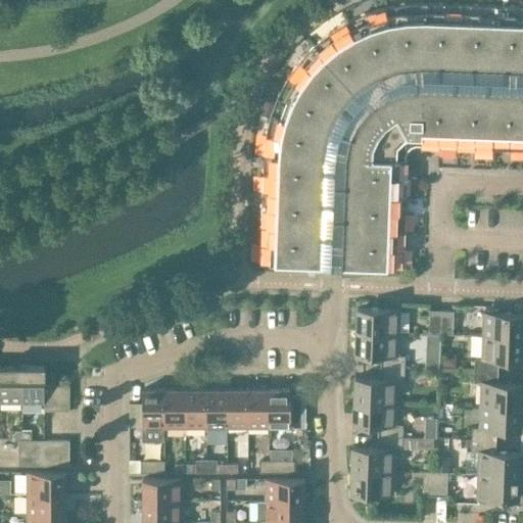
[(522,149),(522,5),(427,2),(407,3),(386,6),(366,13),(347,20),(329,33),(314,45),(300,59),(288,77),(279,94),(271,114),(267,133),(264,154),(259,263),(338,265),(372,266),(403,268),(408,158),(397,158),(397,145),(409,135),(421,136),(421,146),(522,149)]
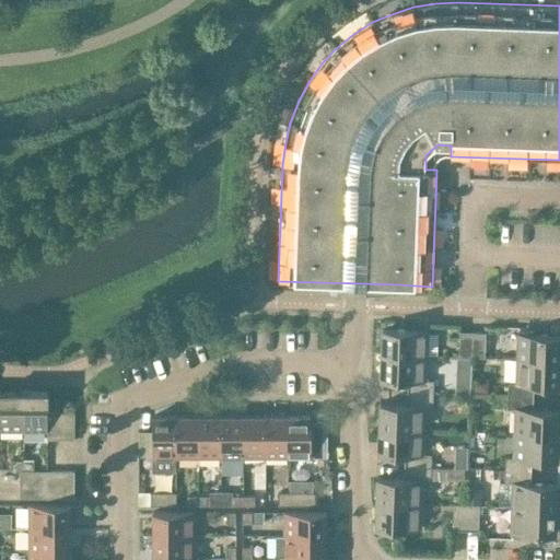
[(397,288),(398,284),(362,283),(366,295),(383,294),(385,294),(387,293),(391,292),(393,291),(394,290),(395,289),(397,288)]
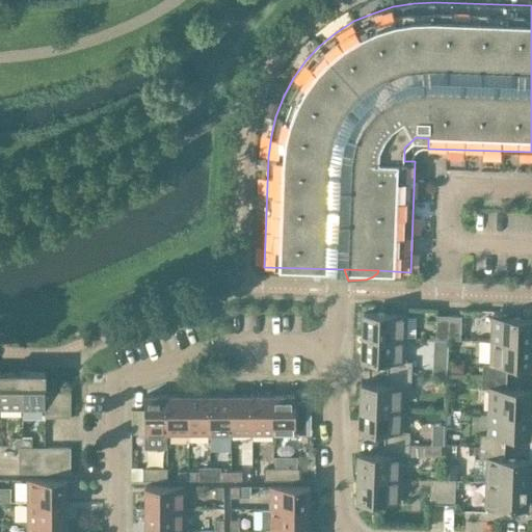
[(405,338),(406,314),(364,313),(364,336),(405,338)]
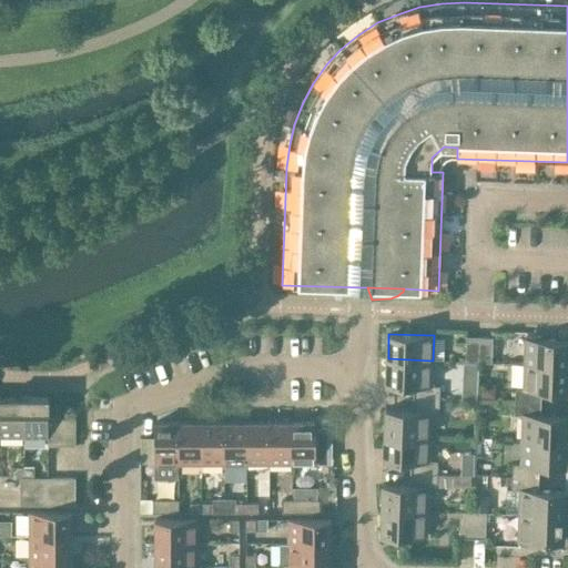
[(479,362),(479,336),(466,335),(466,336),(467,336),(466,362),(479,362)]
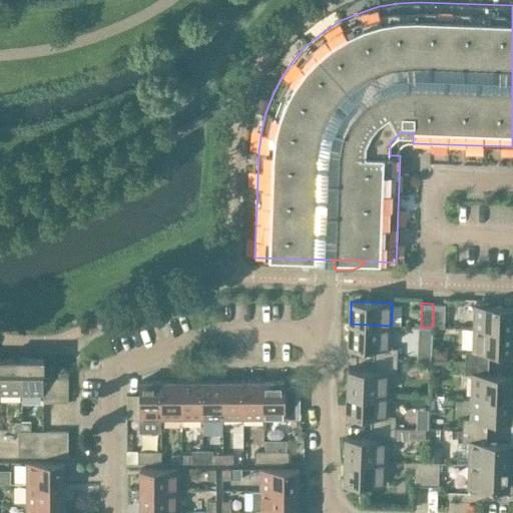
[(444,328),(445,305),(446,305),(446,304),(433,304),(433,327),(444,328)]
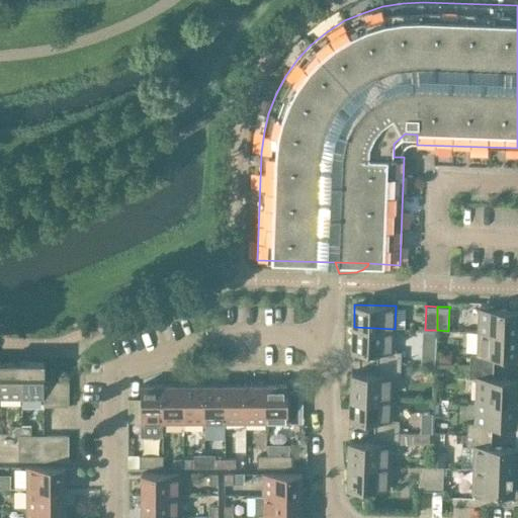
[(517,310),(480,310),(479,332),(517,333),(517,310)]
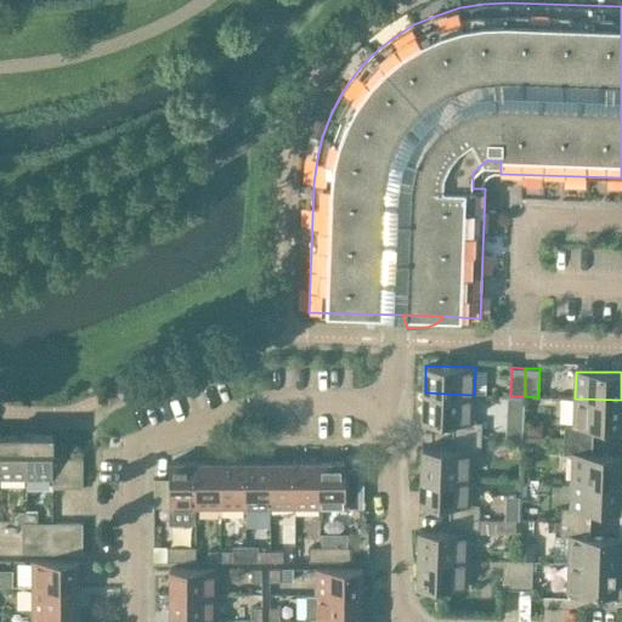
[(473,422),(474,395),(425,393),(424,420),(453,422),(452,435),(482,436),(482,422),(473,422)]
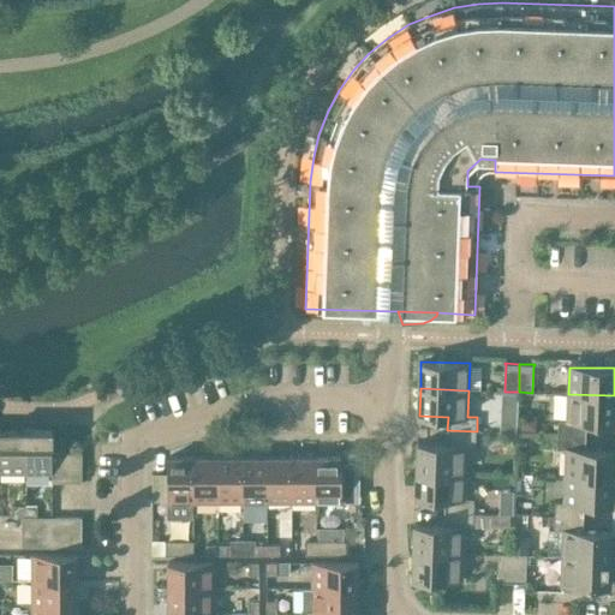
[(614,422),(614,395),(568,394),(568,421),(559,421),(557,434),(586,435),(587,422),(614,422)]
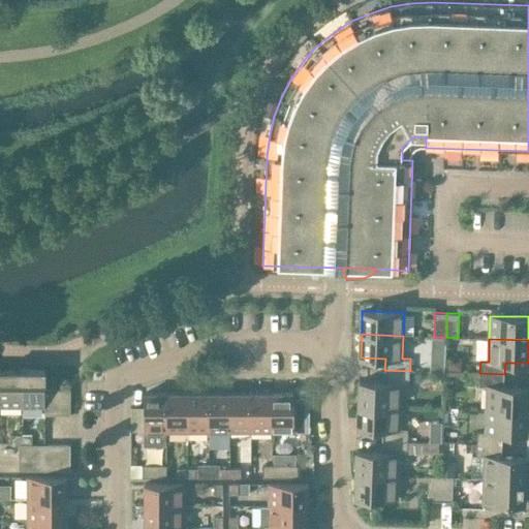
[(0,406),(22,407),(22,370),(0,370),(0,406)]
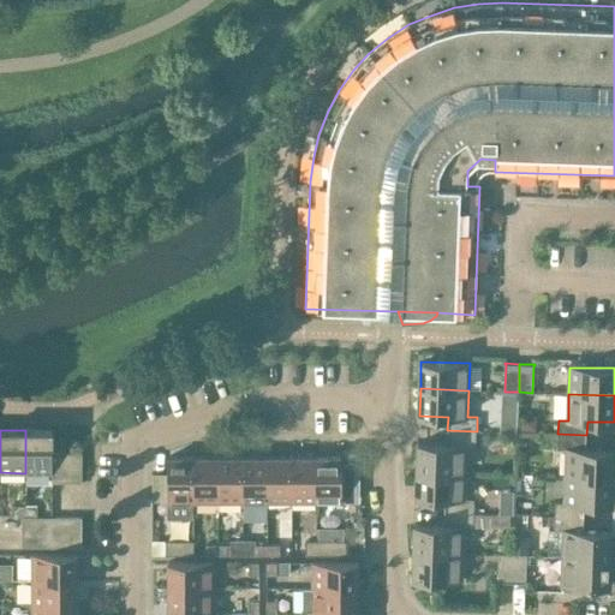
[(67,483),(67,452),(53,452),(53,430),(25,430),(25,473),(52,473),(52,482),(67,483)]
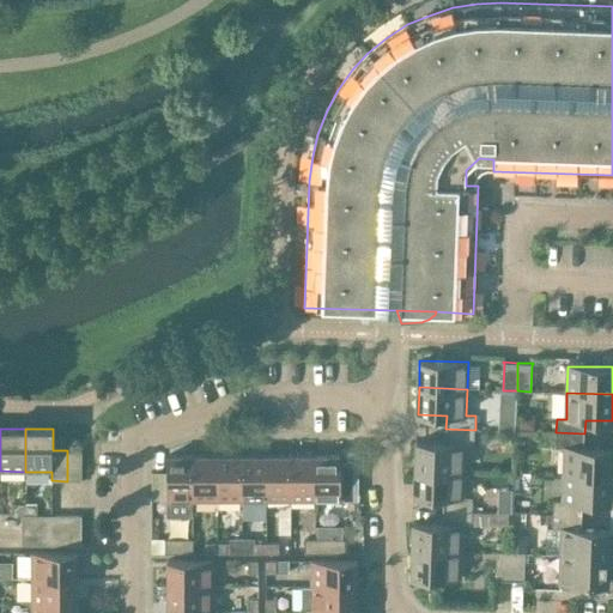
[(474,444),(475,430),(445,429),(445,443),(417,442),(416,468),(465,471),(465,444),(474,444)]
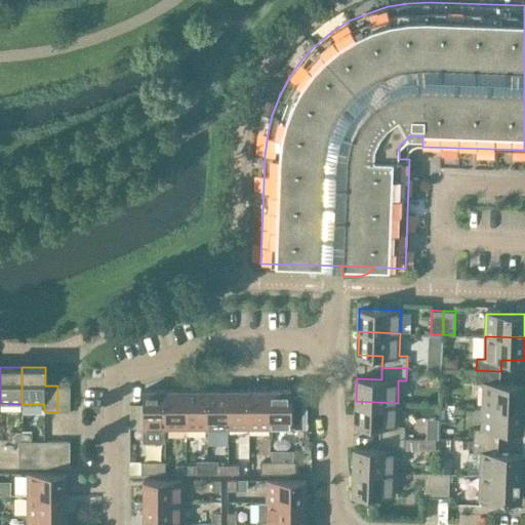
[(524,407),(524,385),(500,384),(500,371),(476,370),(476,382),(484,384),(483,406),(524,407)]
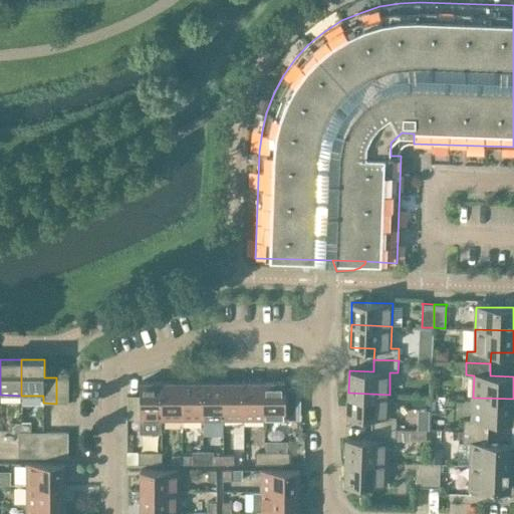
[(68,377),(56,377),(56,404),(68,404),(68,377)]
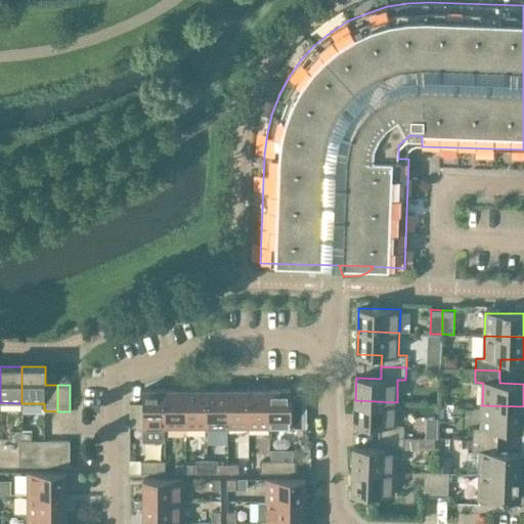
[(165,428),(165,389),(143,389),(143,428),(145,428),(145,440),(163,440),(163,428),(165,428)]
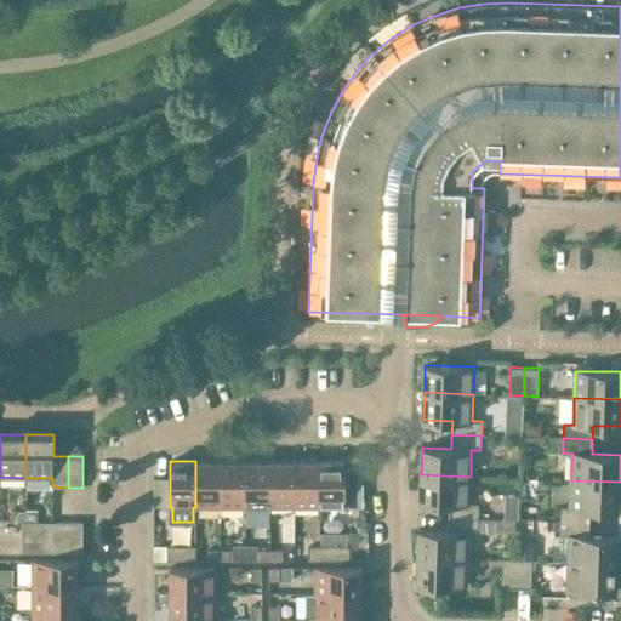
[(221,507),(221,461),(195,461),(195,507),(221,507)]
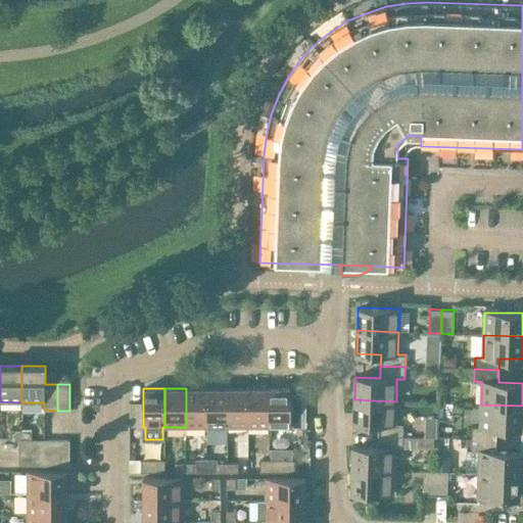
[(206,427),(206,388),(186,388),(186,427),(206,427)]
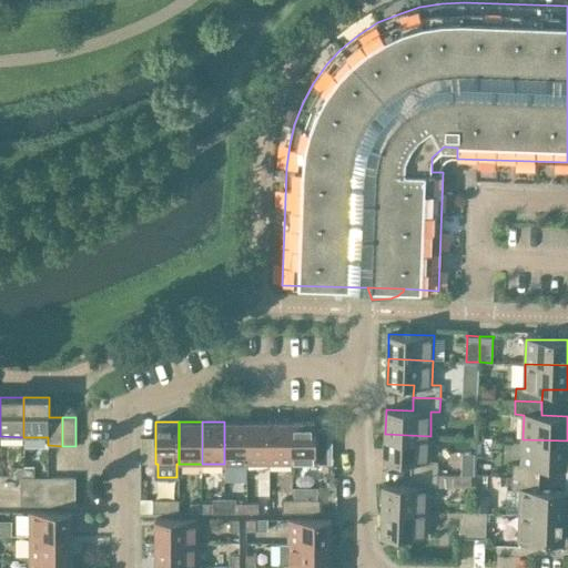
[(246,464),(246,422),(224,422),(224,464),(246,464)]
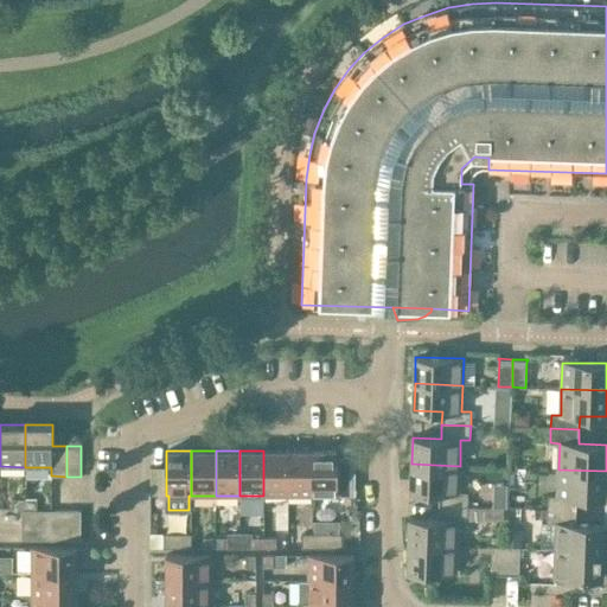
[(288,496),(288,451),(263,451),(263,496),(288,496)]
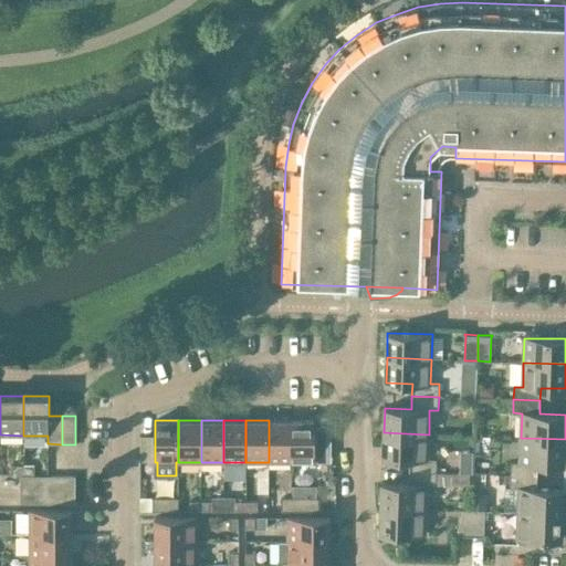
[(291,462),(291,420),(269,420),(269,462),(291,462)]
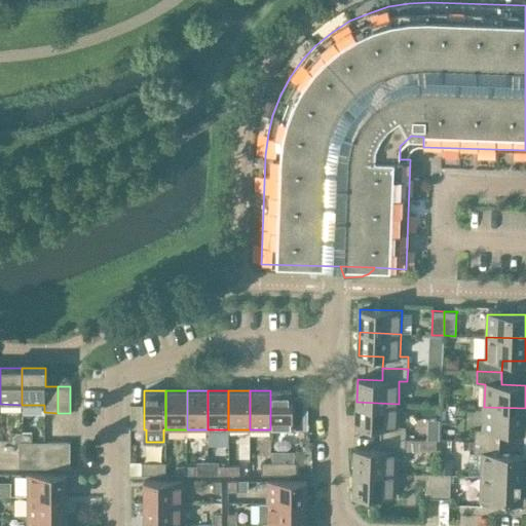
[(293,390),(270,390),(270,429),(293,429),(293,390)]
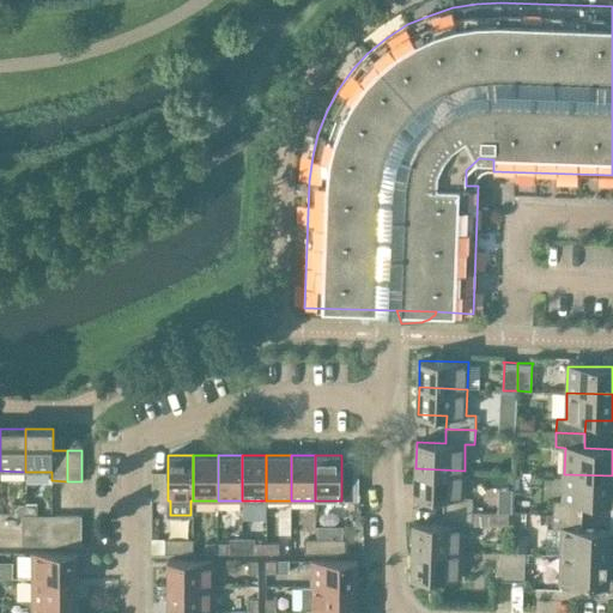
[(463,497),(465,471),(416,468),(414,496),(443,497),(443,510),(472,511),(473,497),(463,497)]
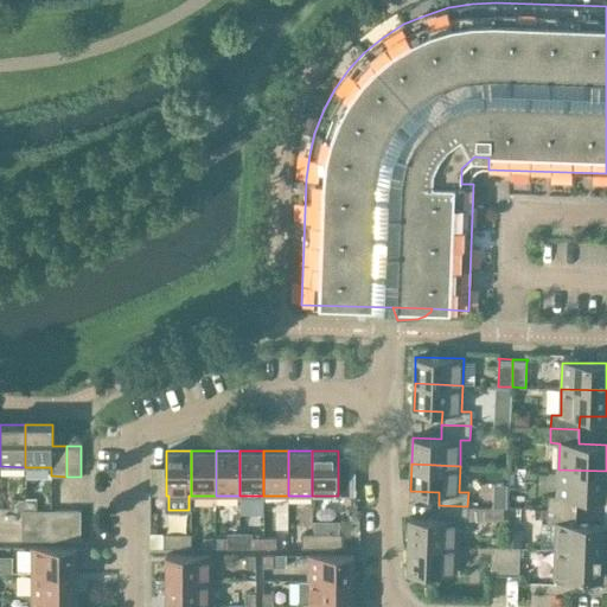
[(605,498),(606,471),(558,470),(557,496),(548,496),(548,509),(576,510),(576,497),(605,498)]
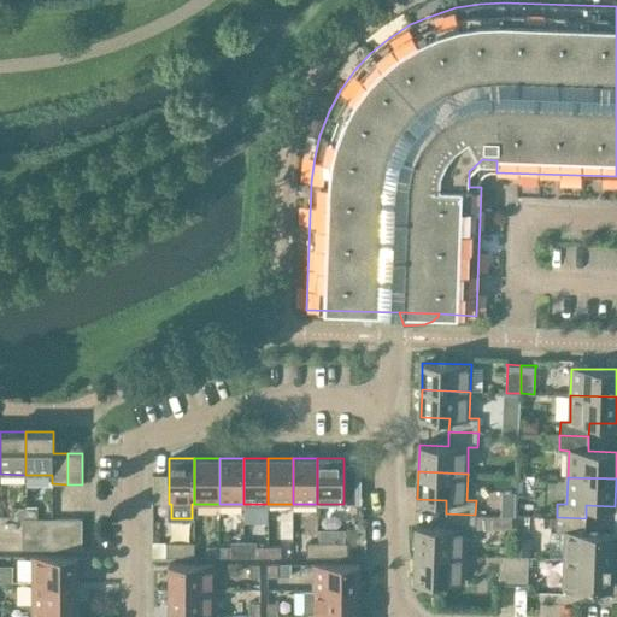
[(25,517),(25,507),(12,507),(12,517),(22,517),(25,517)]
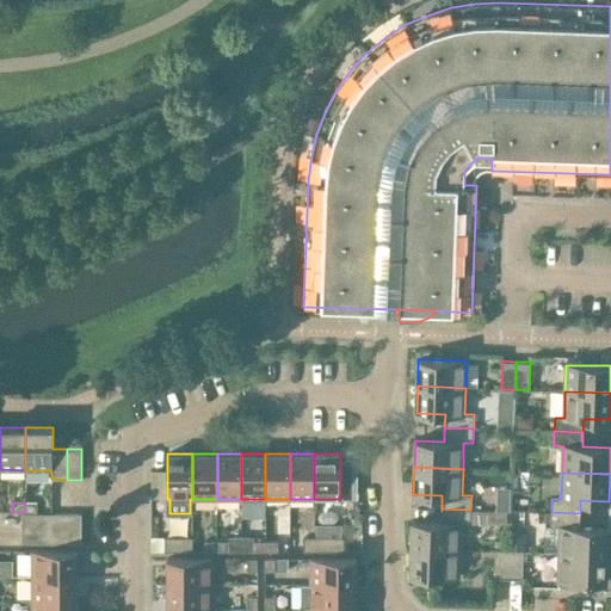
[(37,503),(25,503),(25,512),(37,513),(37,503)]
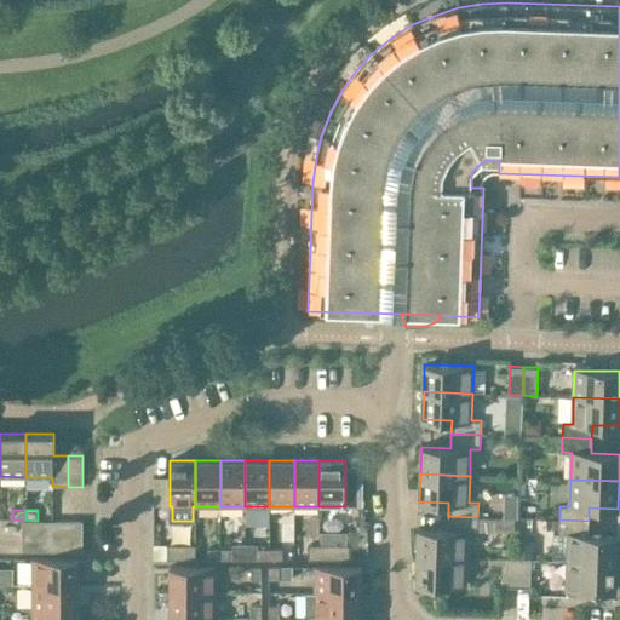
[(477,532),(477,517),(448,516),(448,529),(419,529),(418,556),(466,558),(468,530),(477,532)]
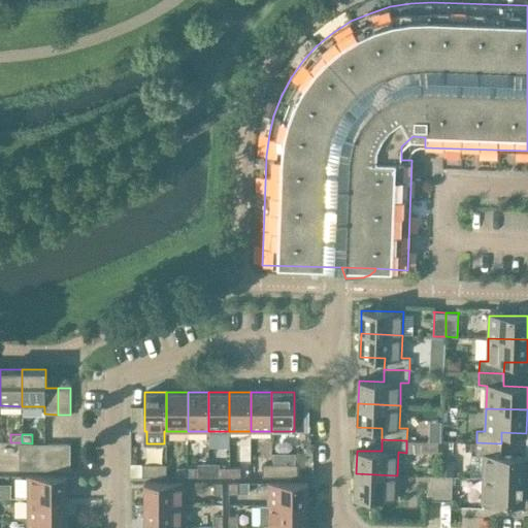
[(44,456),(44,443),(32,443),(22,442),(19,442),(19,444),(19,455),(19,456),(44,456)]
